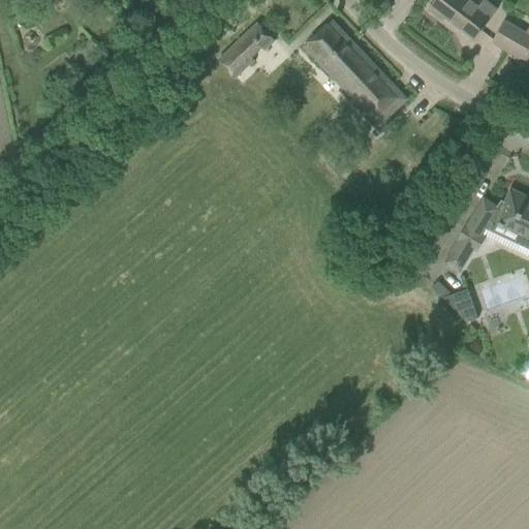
[(443,22),(445,19),(474,40),(496,11),(480,0),(434,0),(427,10),(443,22)]
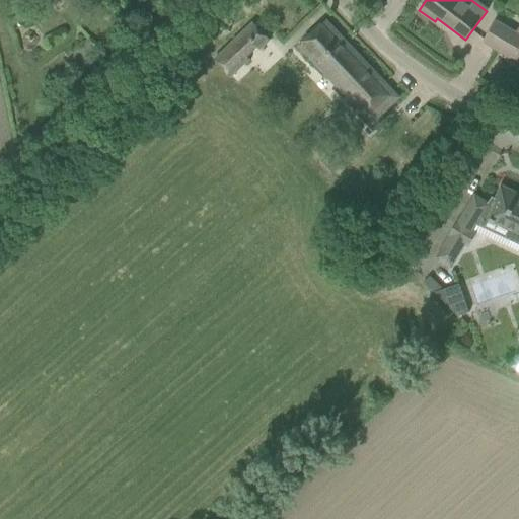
[(493,25),(483,43),(514,61),(518,52),(518,34),(516,33),(495,20),(493,25)]
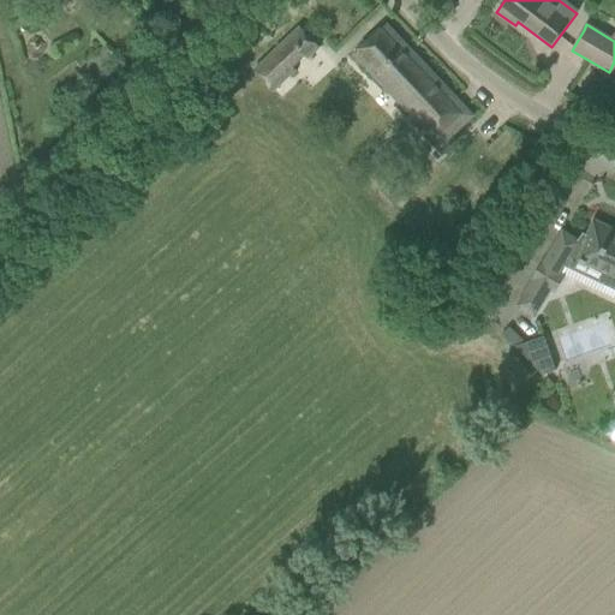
[(386,25),(359,49),(360,52),(353,58),(440,148),(473,118),(386,25)]
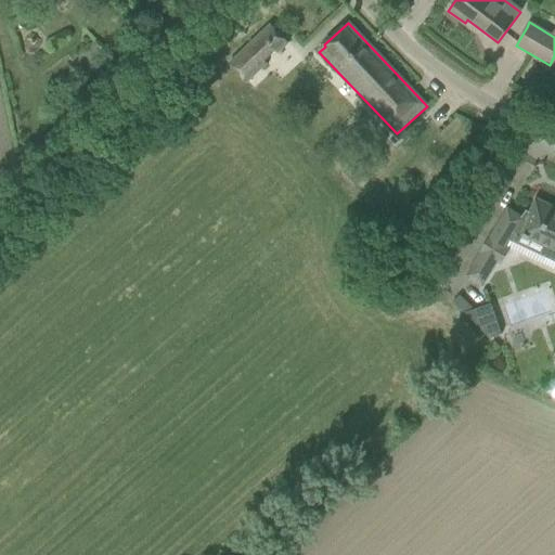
[(231,65),(248,84),(267,64),(263,63),(275,51),(278,53),(288,43),(273,25),(231,65)]
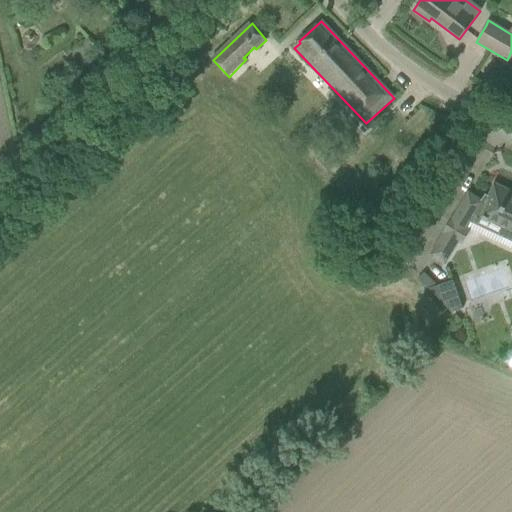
[(507,228),(502,238),(511,242),(511,194),(494,185),(490,195),(486,193),(482,200),(470,192),(432,254),(445,263),(458,242),(461,244),(470,229),(467,227),(476,213),(507,228)]
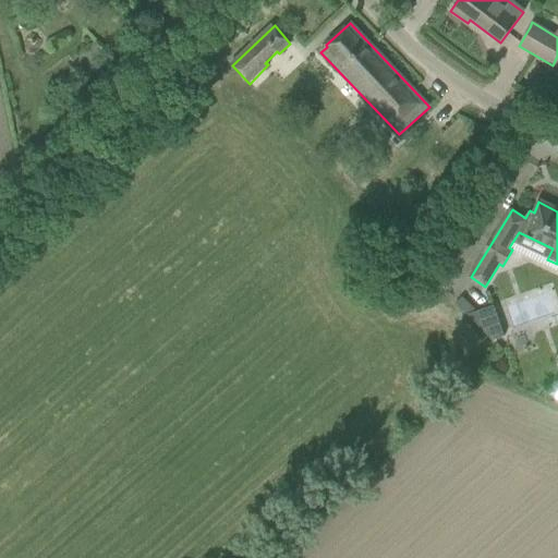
[(493,342),(505,338),(495,307),(469,316),(493,342)]
